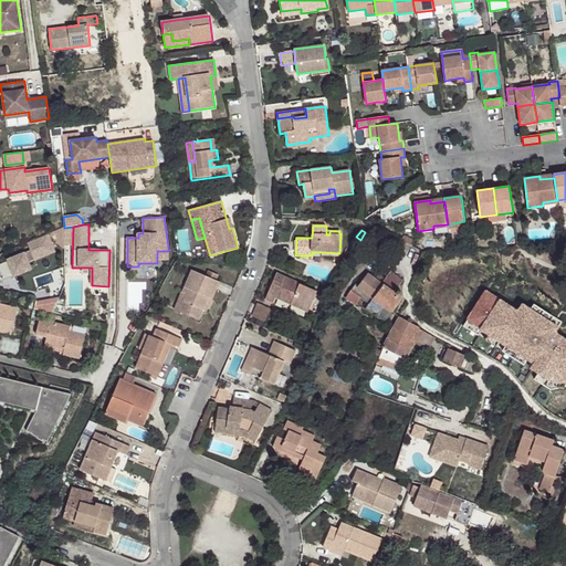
[(48,234),(27,243),(30,251),(32,255),(27,258),(24,253),(8,260),(8,261),(0,263),(0,278),(13,272),(14,276),(29,271),(30,265),(29,262),(55,252),(48,234)]
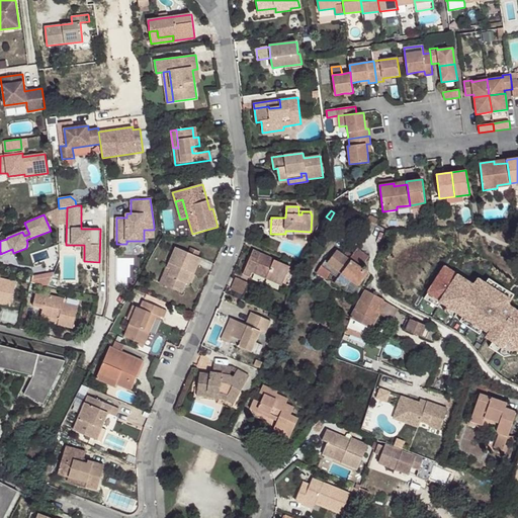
[(370,216),(368,220),(376,225),(378,220),(370,216)]
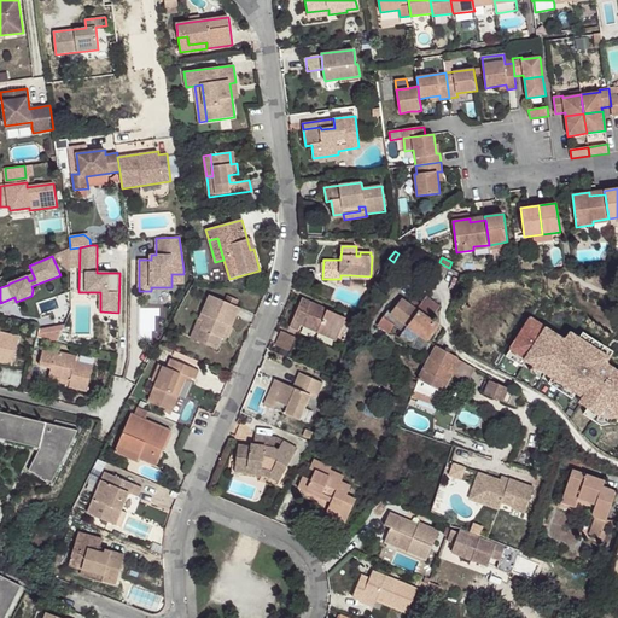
[(563,315),(526,292),(507,324),(523,333),(523,334),(530,339),(541,347),(549,353),(572,367),(581,372),(576,378),(584,383),(596,391),(600,384),(616,394),(617,390),(617,348),(602,338),(610,326),(601,321),(598,326),(576,313),(567,307),(563,315)]
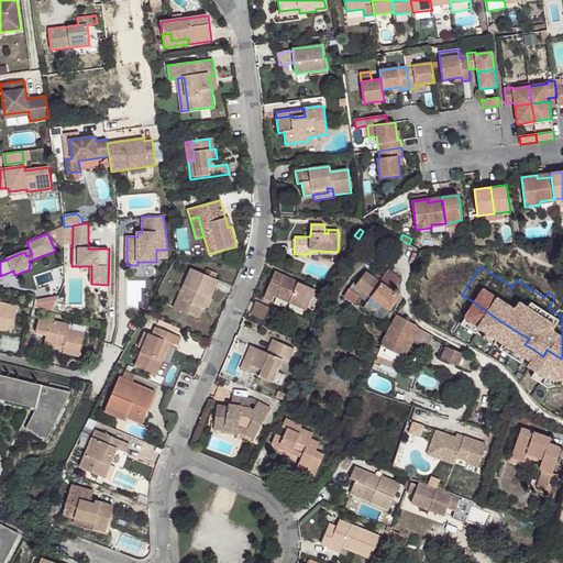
[(206,275),(191,268),(181,290),(185,293),(177,310),(197,319),(202,308),(208,296),(211,297),(218,280),(214,279),(217,274),(208,269),(206,275)]
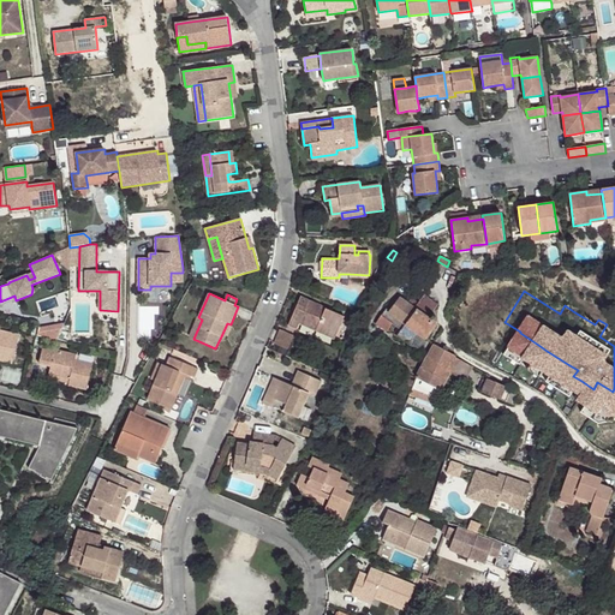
[(429,318),(439,304),(424,294),(418,303),(416,302),(415,304),(410,300),(407,303),(399,297),(389,311),(387,309),(376,324),(388,332),(393,324),(401,330),(398,335),(408,342),(416,332),(427,339),(436,323),(429,318)]
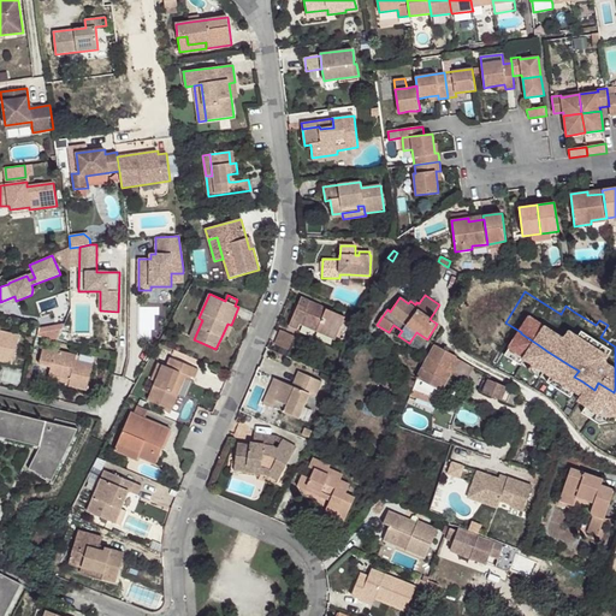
[(16,301),(15,296),(0,302),(0,304),(0,307),(16,301)]
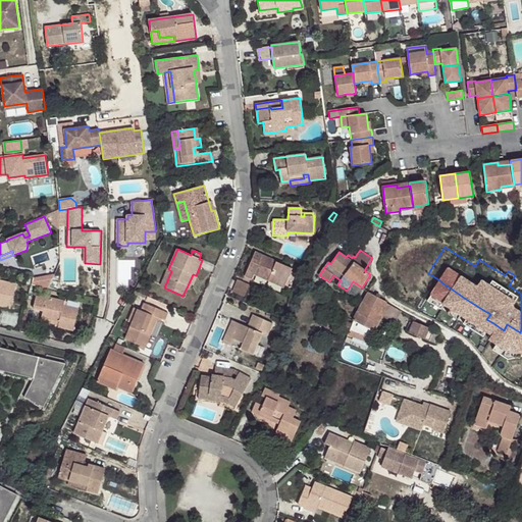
[(284,288),(293,268),(255,253),(245,276),(253,279),(255,274),(284,288)]
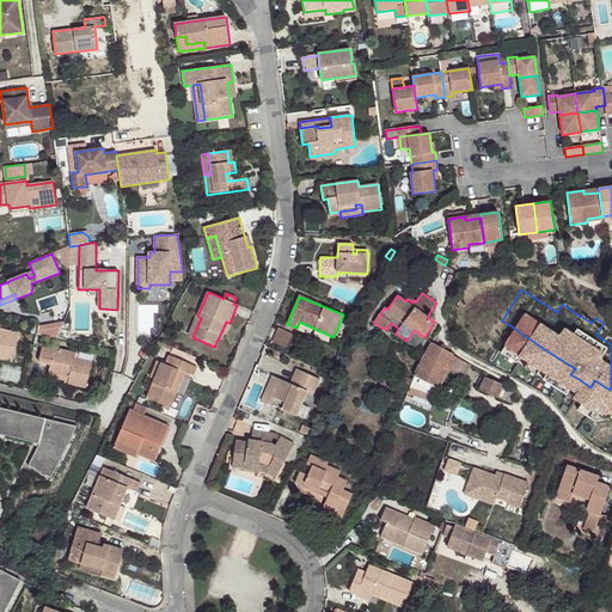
[(592,323),(595,318),(574,304),(570,310),(592,323)]
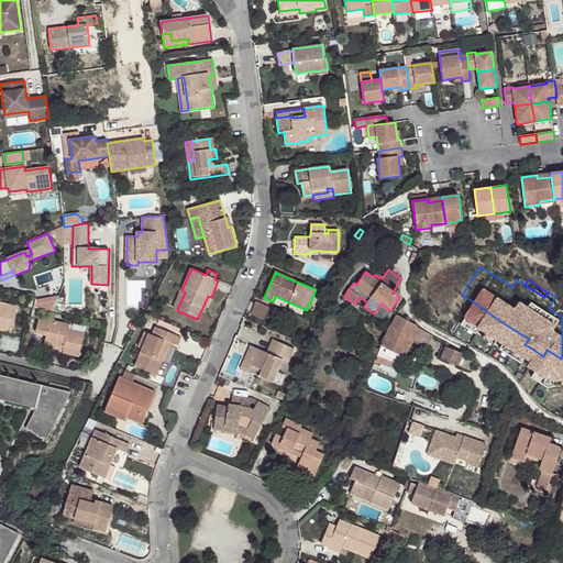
[(177,310),(185,293),(181,290),(180,290),(173,308),(177,310)]
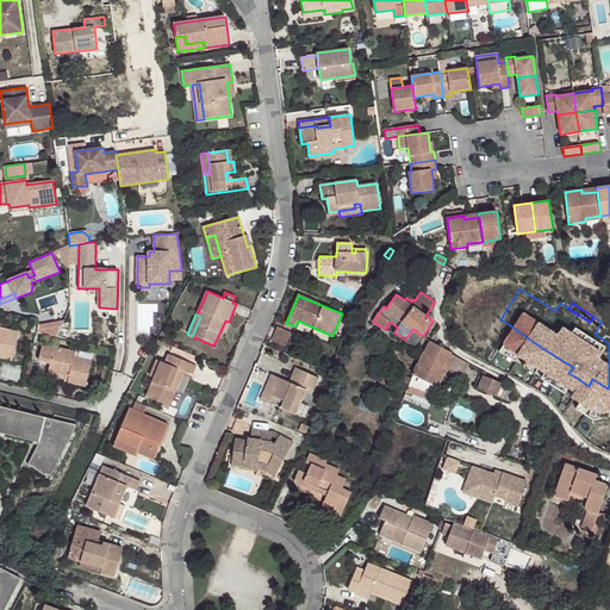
[(516,330),(516,329),(500,319),(496,327),(512,336),(516,330)]
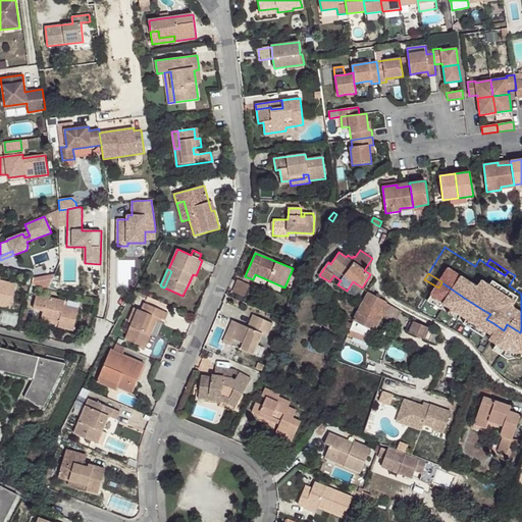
[(49,291),(52,278),(34,274),(31,285),(49,291)]
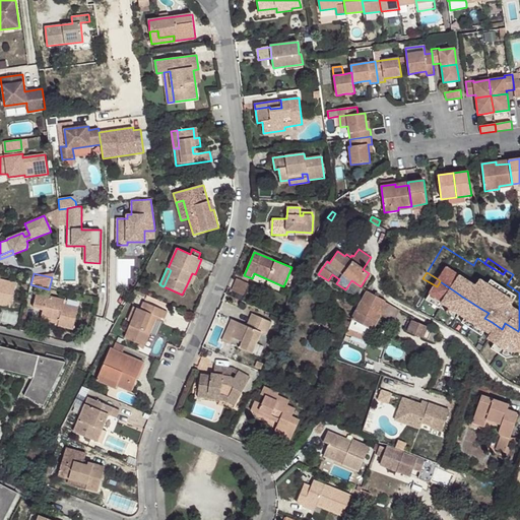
[(195,274),(192,273),(187,284),(190,286),(195,274)]
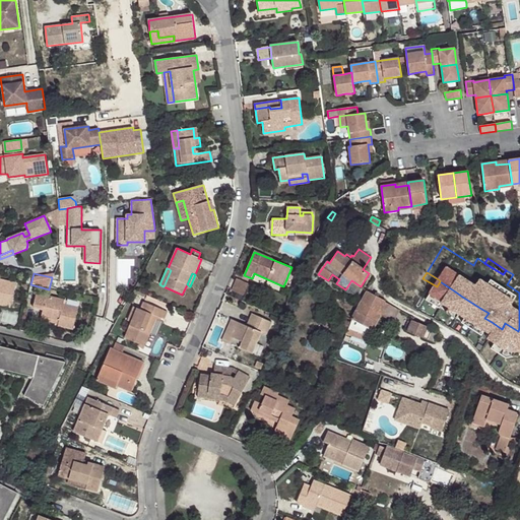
[(244,296),(249,283),(237,278),(232,291),(244,296)]
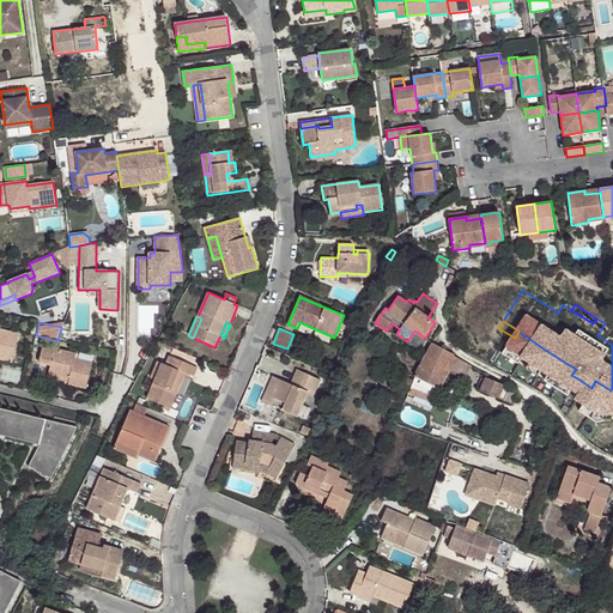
[(0,359),(12,363),(19,334),(0,329),(0,359)]
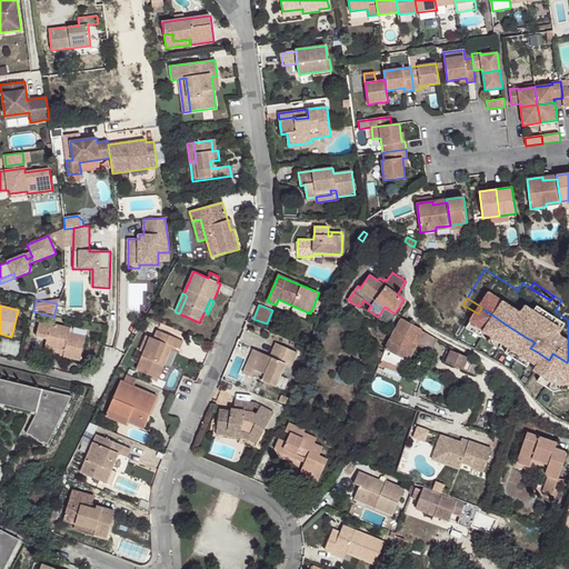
[(385,307),(378,317),(387,323),(395,313),(385,307)]
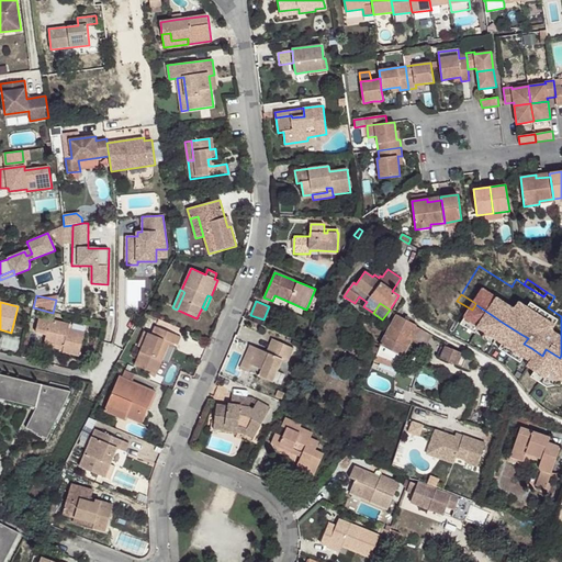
[(492,315),(482,308),(479,314),(489,322),(492,315)]
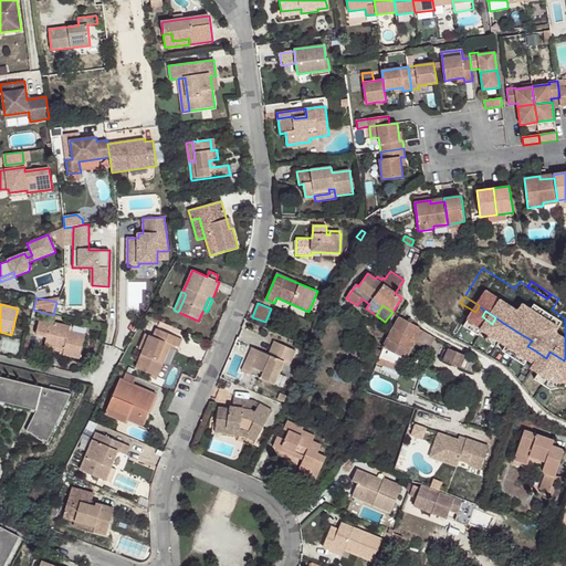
[(419,327),(399,317),(383,347),(378,359),(401,367),(399,371),(409,375),(413,364),(406,359),(415,343),(428,350),(435,337),(419,328),(419,327)]
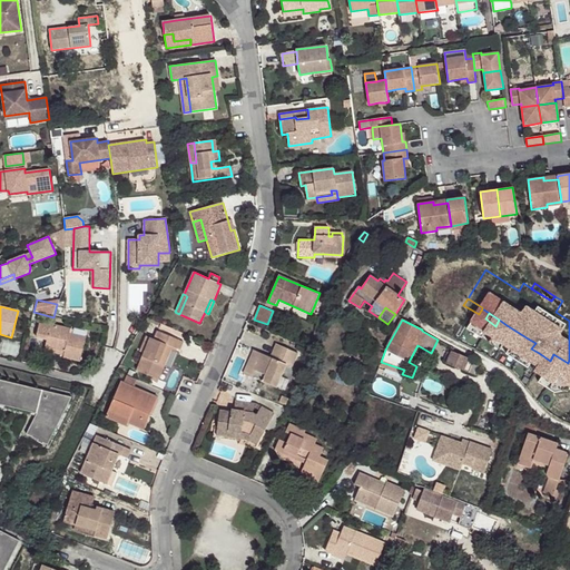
[(69,334),(70,328),(39,322),(36,336),(47,340),(46,347),(65,352),(64,355),(64,357),(80,361),(86,337),(69,334)]
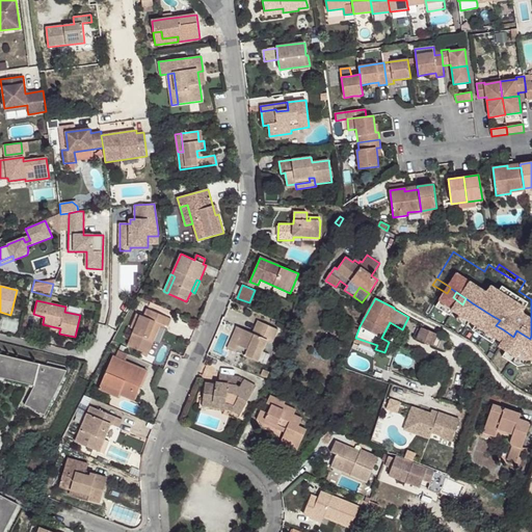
[(493,316),(473,303),(470,309),(489,321),(493,316)]
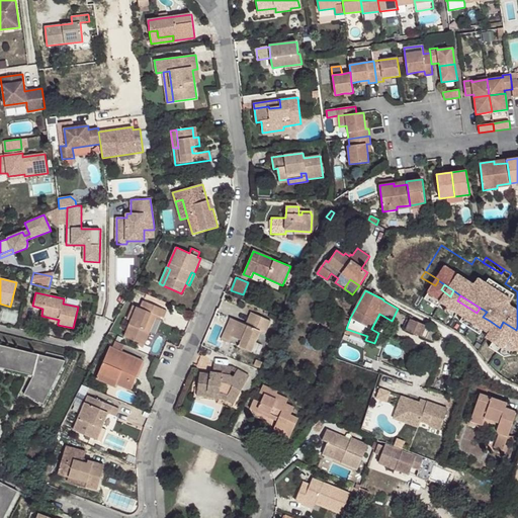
[(167,311),(143,300),(140,309),(137,307),(131,321),(124,337),(145,345),(150,333),(157,316),(161,317),(164,318),(167,311)]
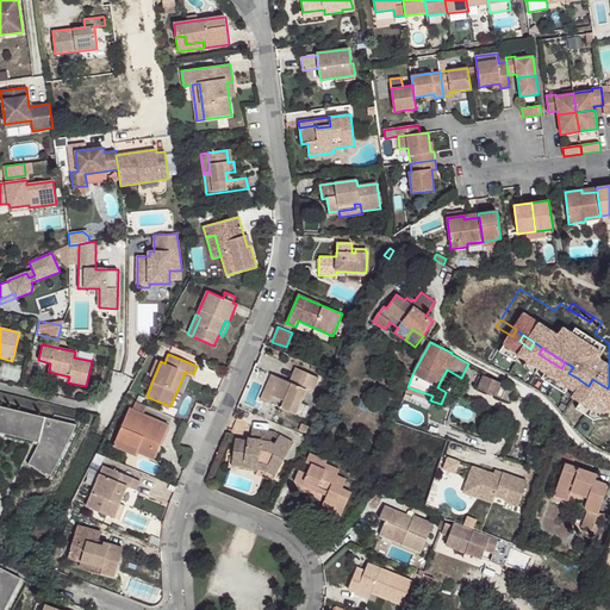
[(154,378),(161,361),(157,360),(150,377),(154,378)]
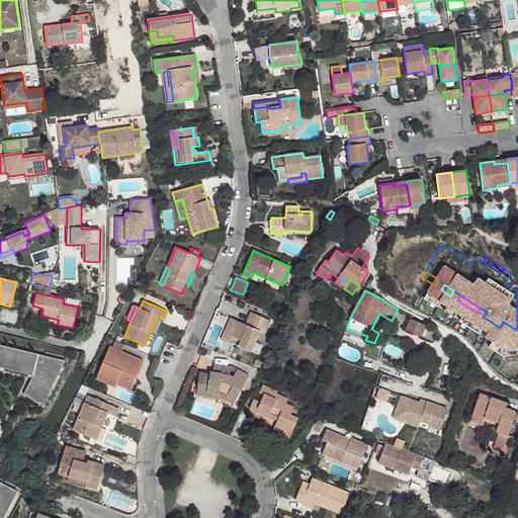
[(246,325),(253,328),(258,316),(251,313),(246,325)]
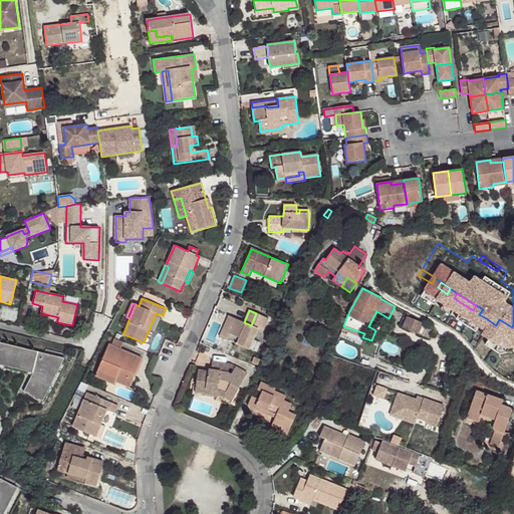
[(333,322),(343,326),(347,315),(337,312),(333,322)]
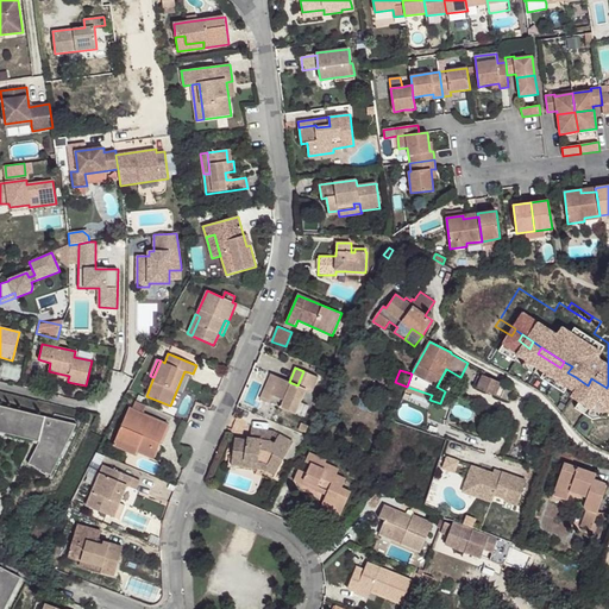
[(189,372),(184,371),(176,391),(180,393),(189,372)]
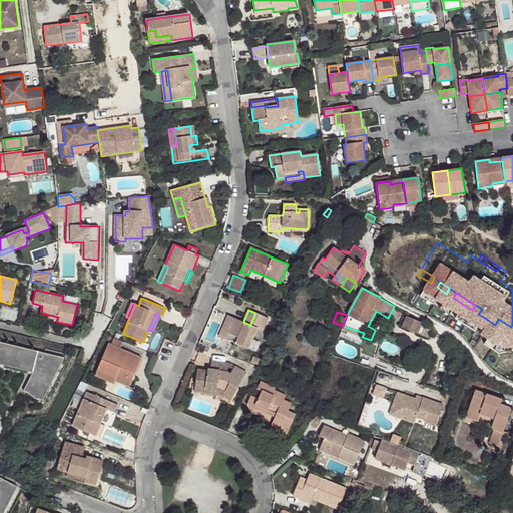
[(243,322),(234,318),(225,339),(248,349),(258,329),(263,331),(269,318),(255,313),(250,325),(243,322)]
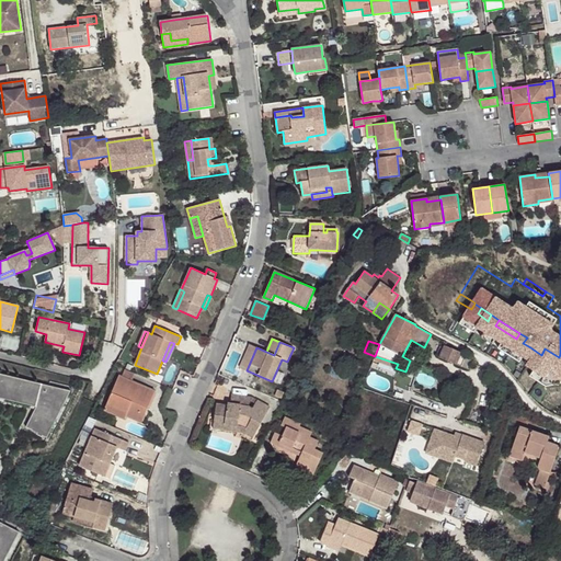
[(250,344),(240,367),(247,370),(256,347),(250,344)]
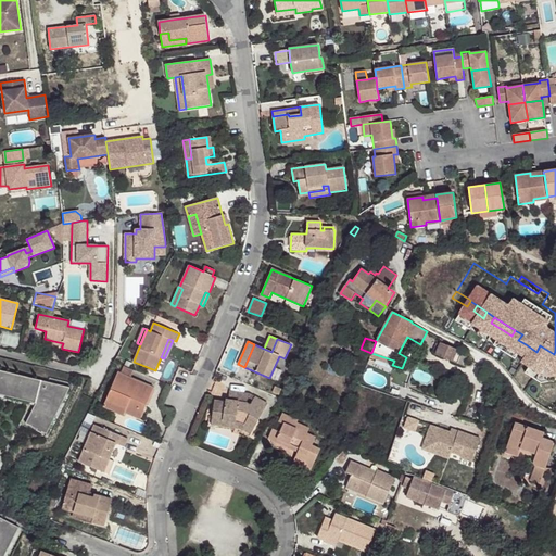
[(457,350),(440,342),(440,343),(436,352),(436,354),(453,362),(457,350)]
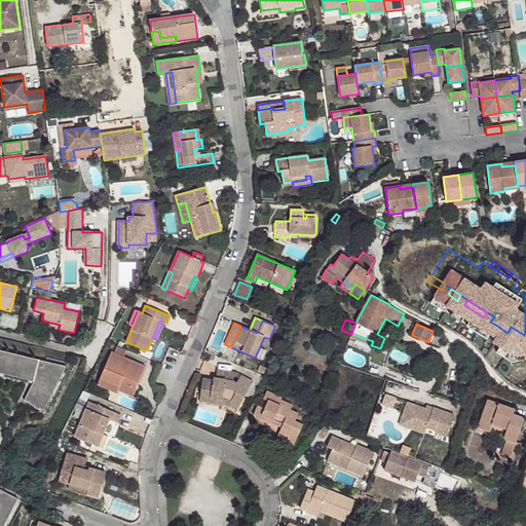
[(524,335),(511,327),(508,333),(497,326),(494,331),(509,340),(522,338),(524,335)]
